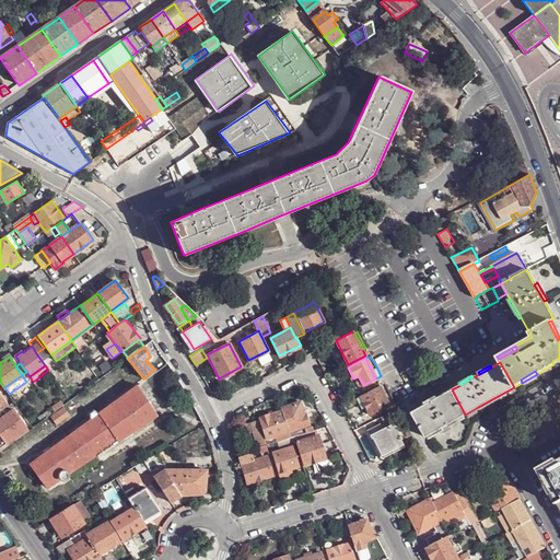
[(359,376),(353,378),(359,387),(363,385),(359,376)]
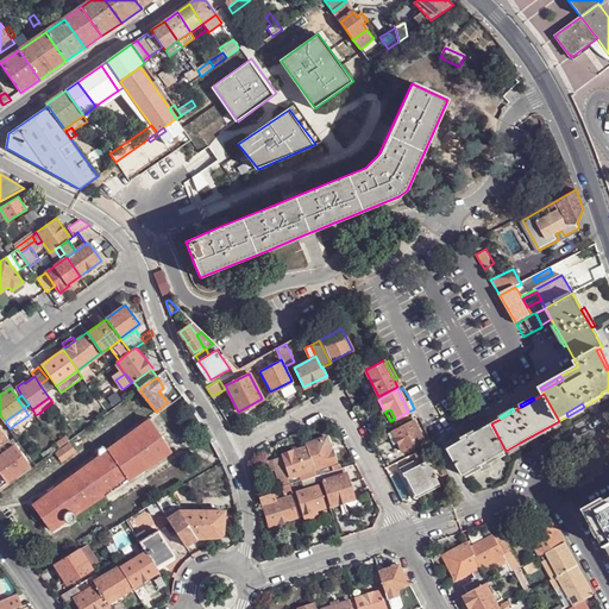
[(170,452),(149,419),(114,445),(111,447),(107,450),(106,449),(102,446),(98,450),(98,454),(99,456),(38,500),(33,503),(51,529),(66,520),(67,521),(70,522),(73,521),(75,518),(75,514),(106,494),(106,495),(124,484),(124,483),(170,452)]
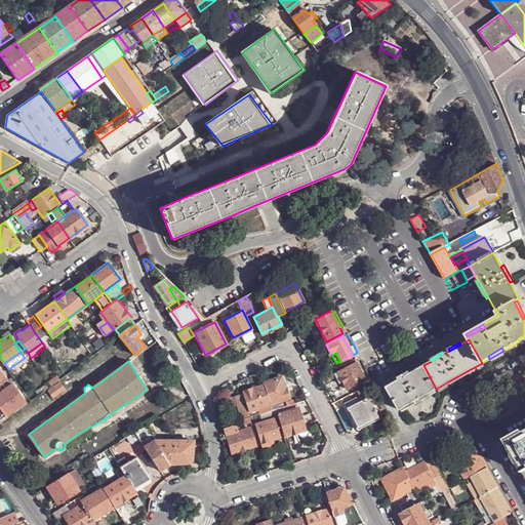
[(356,362),(337,370),(347,388),(364,378),(365,378),(356,362)]
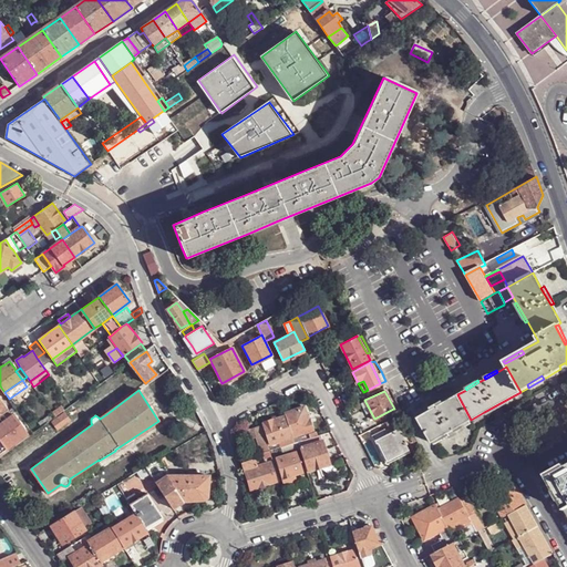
[(457,394),(444,402),(431,410),(418,418),(431,443),(433,442),(446,434),(449,433),(455,430),(461,425),(470,421),(471,420),(457,394)]
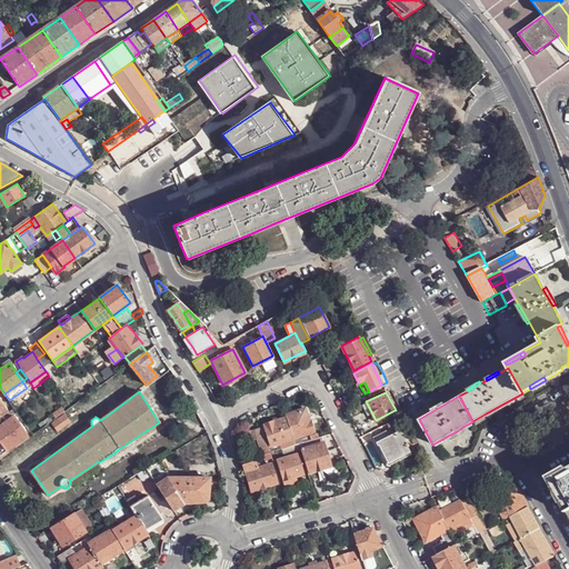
[(443,401),(430,408),(432,411),(446,403),(443,401)]
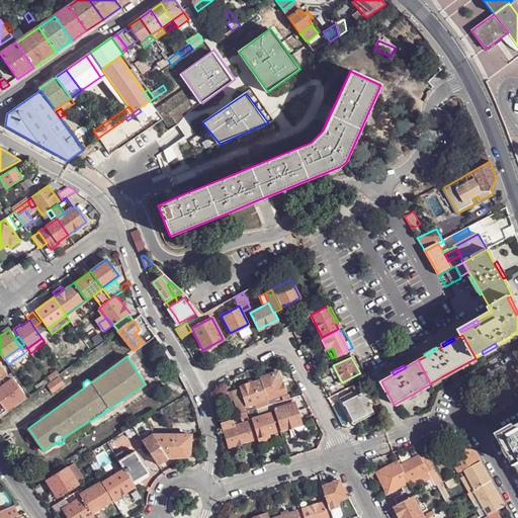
[(444,378),(463,367),(462,365),(442,376),(444,378)]
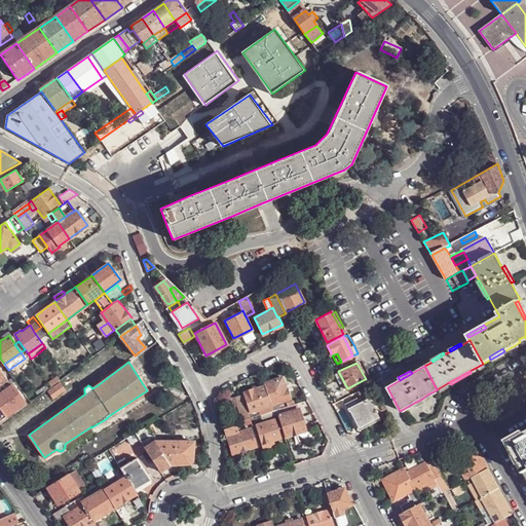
[(289,399),(286,388),(285,388),(282,377),(263,383),(264,385),(270,405),(274,404),(289,399)]
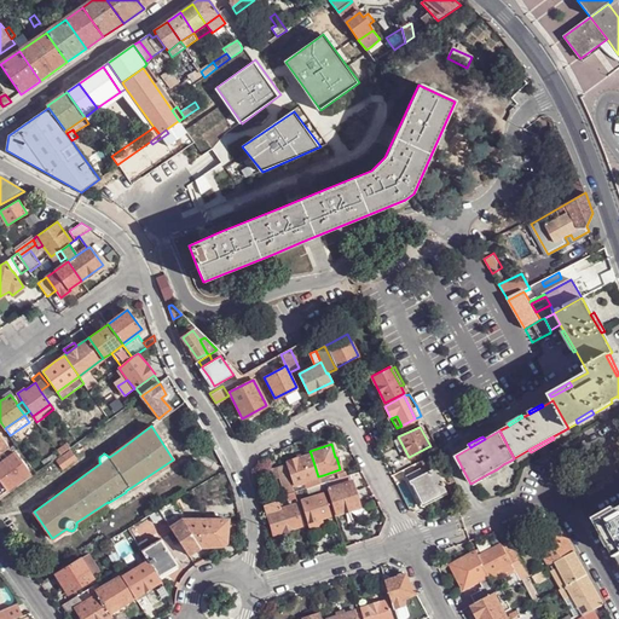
[(41,462),(45,467),(61,455),(57,450),(41,462)]
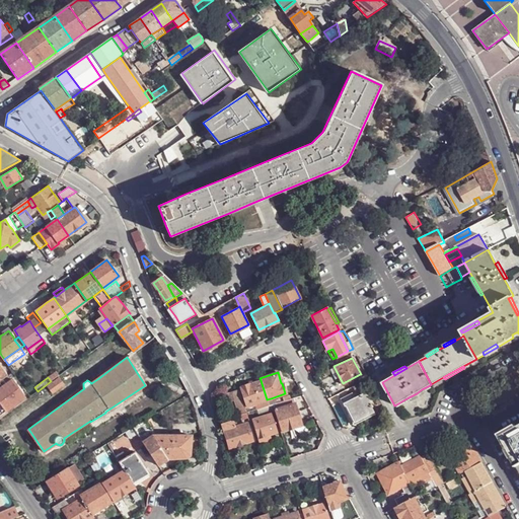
[(59,377),(48,386),(53,392),(65,384),(59,377)]
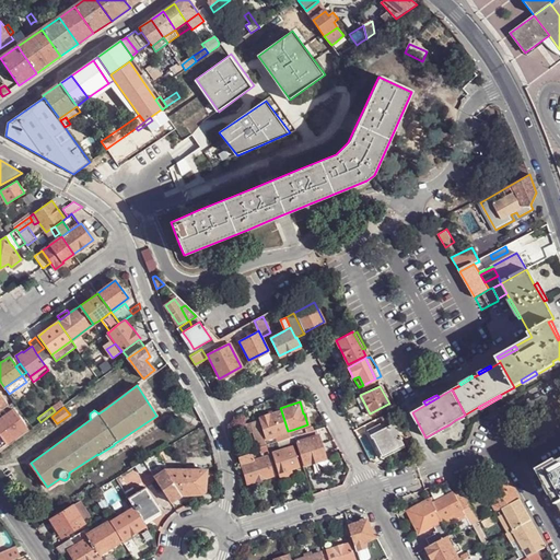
[(27,428),(13,408),(0,417),(0,432),(7,443),(27,428)]
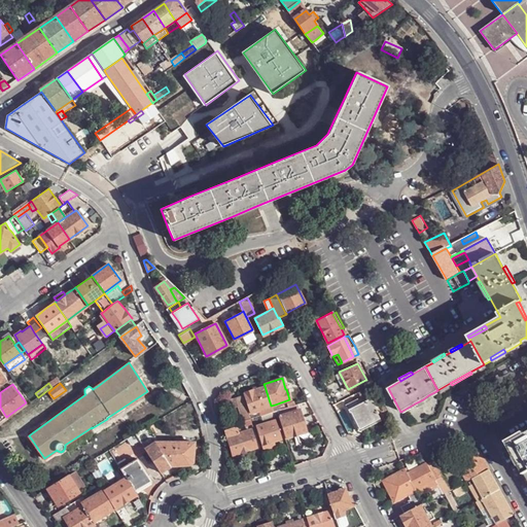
[(244,392),(250,413),(268,407),(271,406),(265,386),(253,390),(253,389),(244,392)]
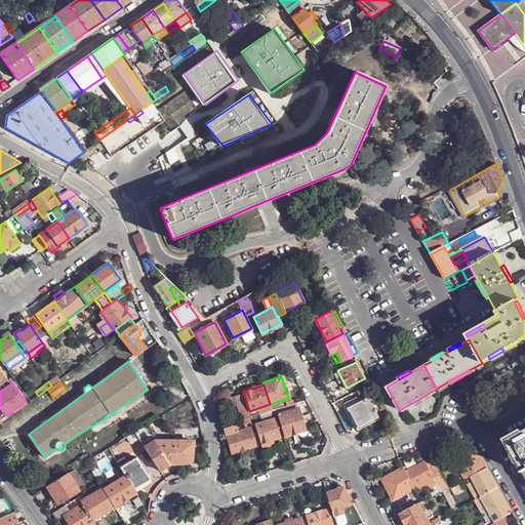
[(421,398),(422,400),(429,397),(436,392),(435,390),(427,394),(421,398)]
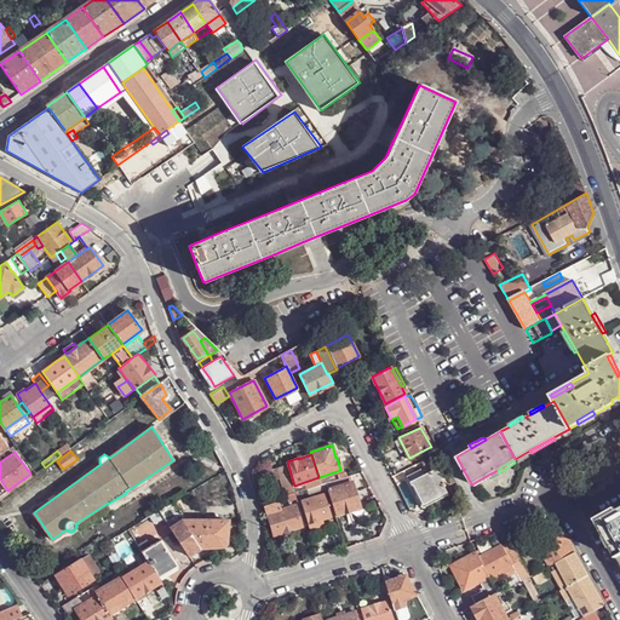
[(283,497),(288,494),(294,493),(294,492),(292,483),(286,469),(285,464),(269,471),(273,482),(277,480),(283,497)]
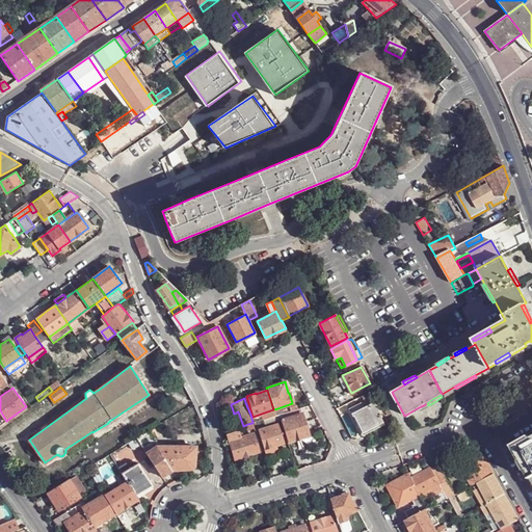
[(374,404),(379,415),(387,410),(380,400),(374,404)]
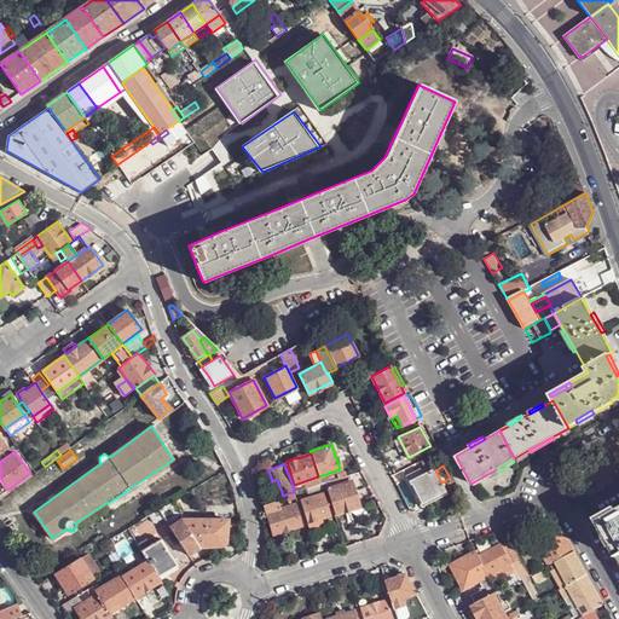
[(435,470),(434,467),(421,473),(422,476),(411,482),(421,502),(426,503),(447,492),(441,482),(435,470)]
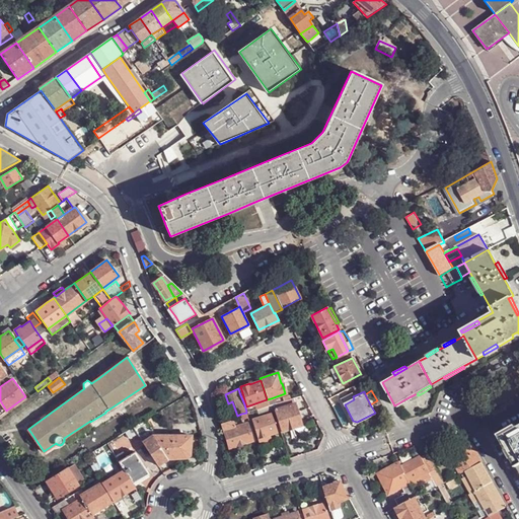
[(340,398),(343,405),(345,404),(354,399),(353,396),(351,392),(340,398)]
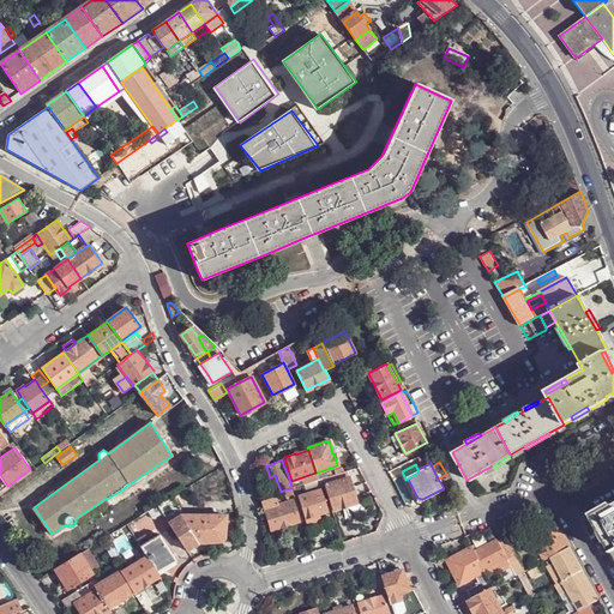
[(469,479),(470,481),(485,474),(487,471),(486,469),(483,470),(469,479)]
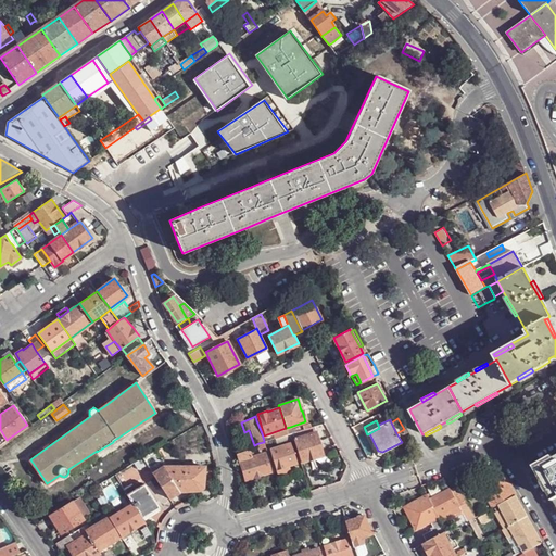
[(315,431),(314,426),(310,427),(302,429),(299,430),(291,432),(292,438),(293,439),(304,436),(315,431)]
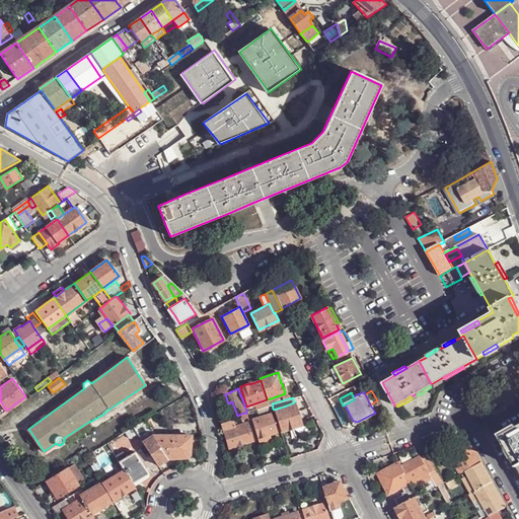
[(301,425),(294,402),(284,406),(274,410),(281,431),(301,425)]
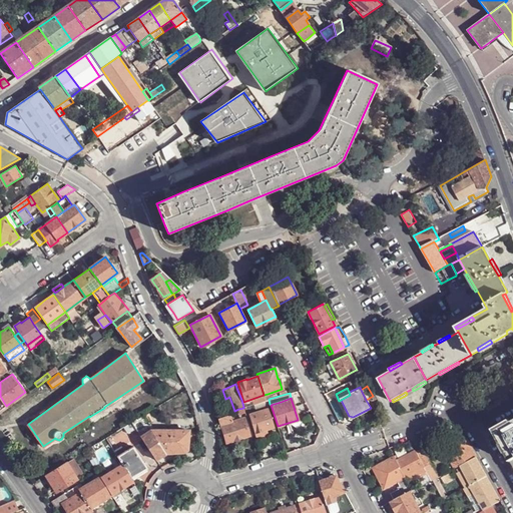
[(254,408),(270,404),(269,399),(266,400),(262,402),(253,404),(254,408)]
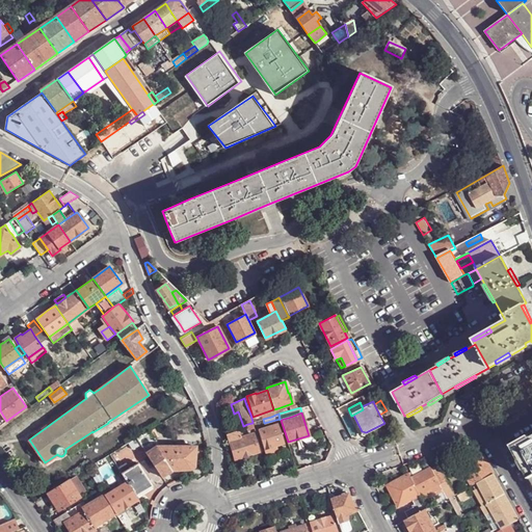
[(258,429),(264,449),(276,446),(284,443),(277,423),(258,429)]
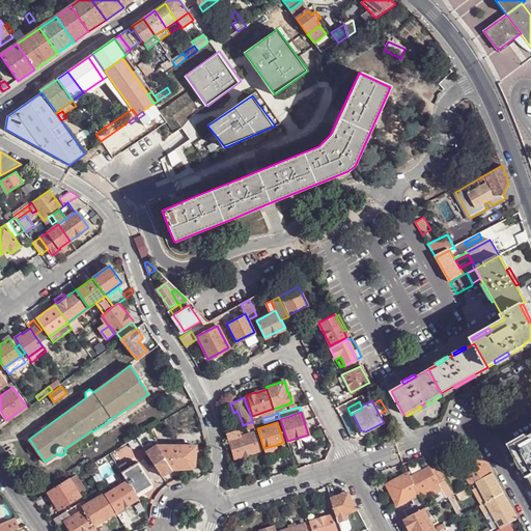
[(148,429),(137,437),(141,443),(142,445),(146,452),(157,445),(159,445),(148,429)]
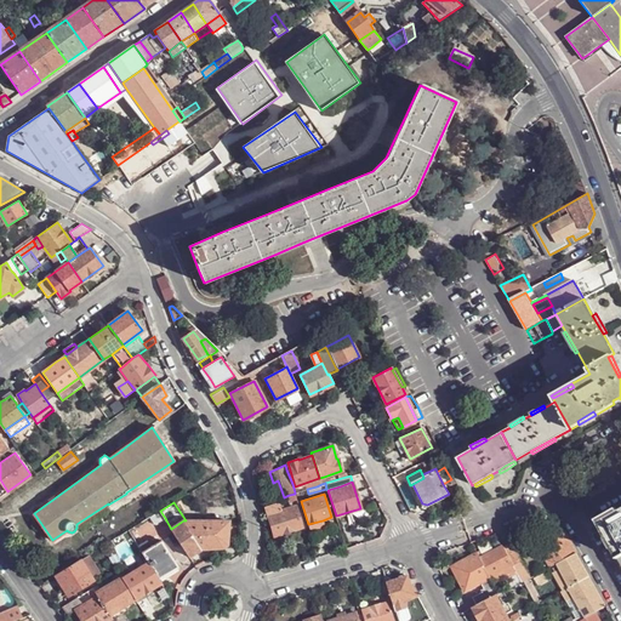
[(274,535),(302,527),(295,506),(285,510),(283,505),(279,506),(278,502),(266,506),(274,535)]
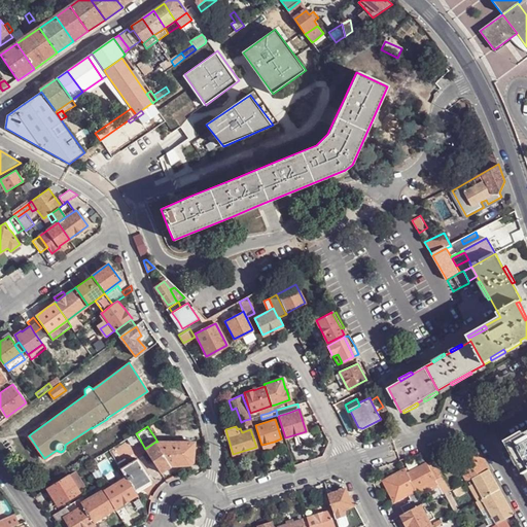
[(505,442),(506,444),(524,434),(523,431),(505,442)]
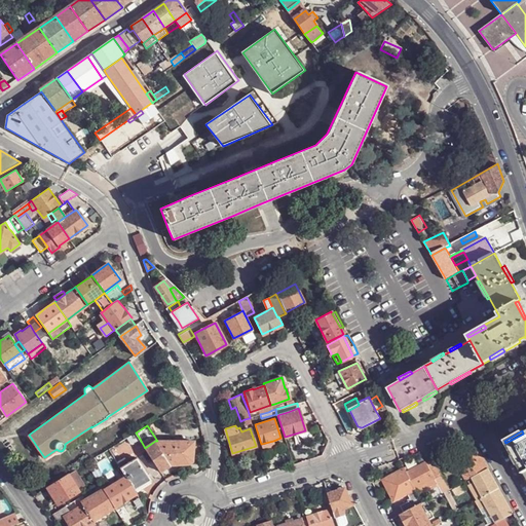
[(505,443),(523,474),(525,471),(525,431),(523,434),(505,443)]
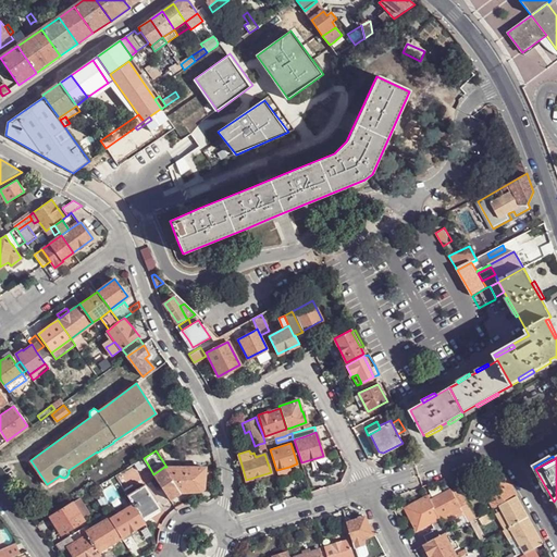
[(139,470),(148,465),(144,458),(136,462),(139,470)]
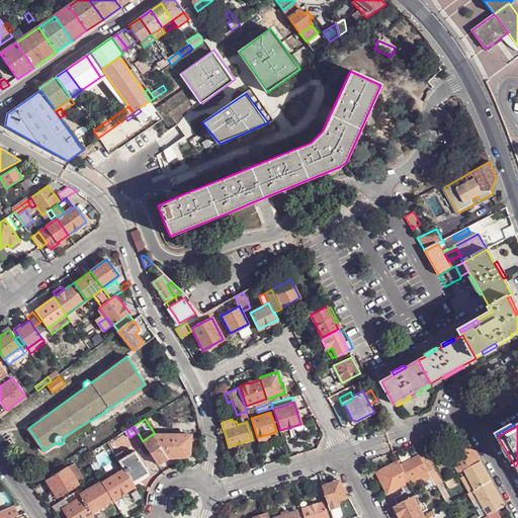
[(158,464),(167,457),(166,434),(155,434),(153,434),(143,441),(158,464)]
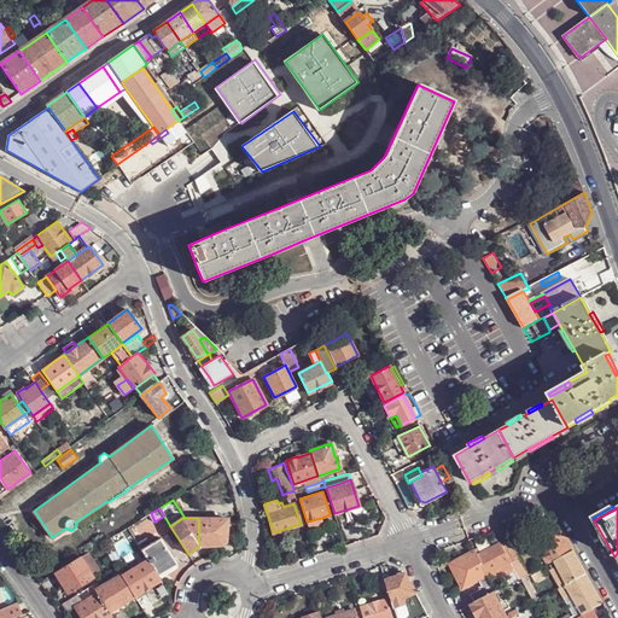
[(228,518),(198,518),(199,546),(221,544),(226,541),(228,518)]
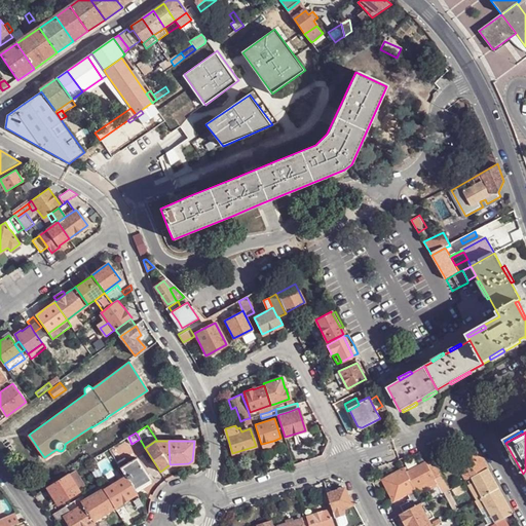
[(273,441),(261,444),(263,451),(275,448),(273,441)]
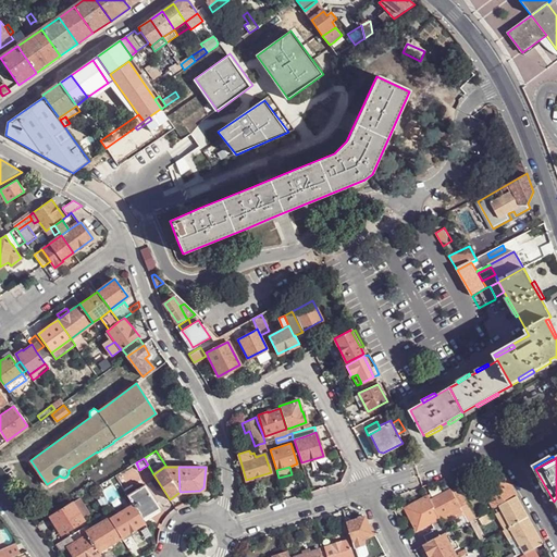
[(485,490),(494,508),(495,507),(518,495),(508,477),(494,485),(492,482),(484,481),(481,483),(485,490)]
